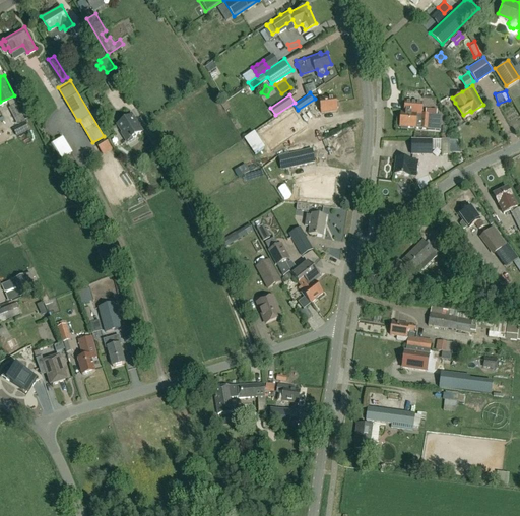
[(319,95),(321,110),(337,108),(335,94),(330,94),(329,94),(319,95)]
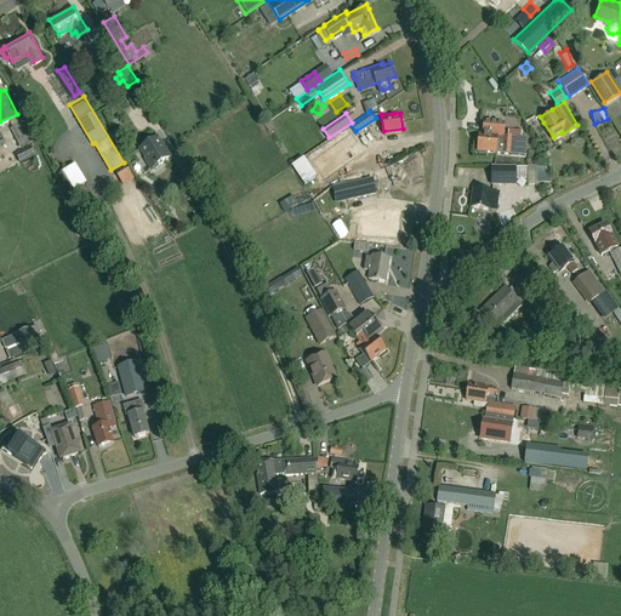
[(263,121),(269,129),(275,125),(269,117),(263,121)]
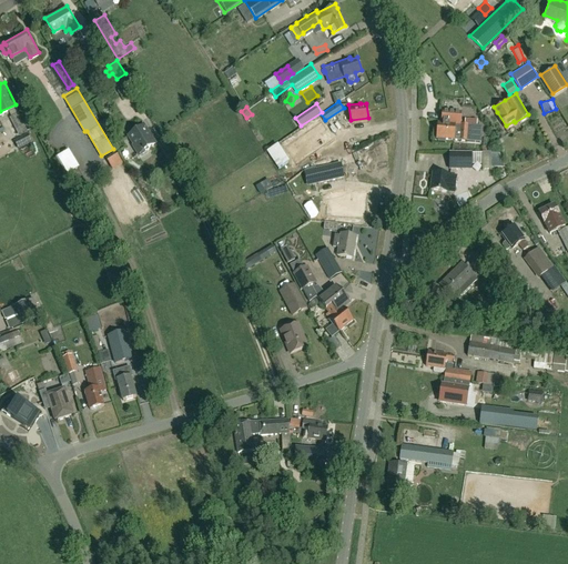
[(442,120),(437,120),(436,136),(438,136),(437,138),(445,139),(445,137),(475,139),(476,123),(459,122),(460,110),(443,108),(442,120)]
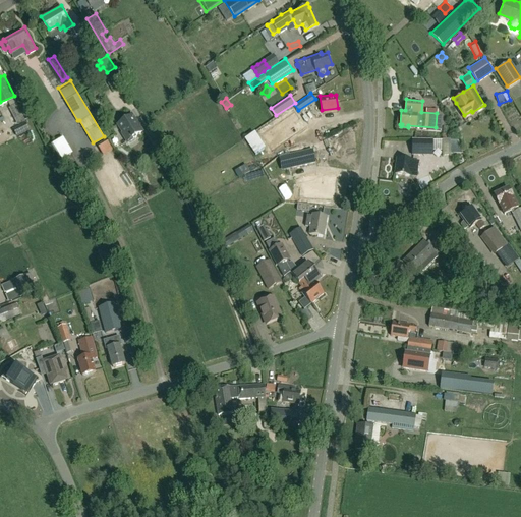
[(16,103),(8,106),(16,123),(24,119),(16,103)]
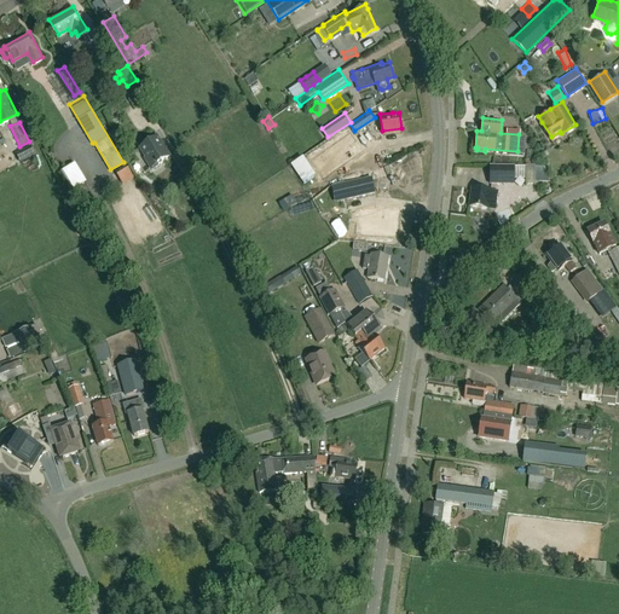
[(128,135),(121,123),(109,131),(116,143),(128,135)]
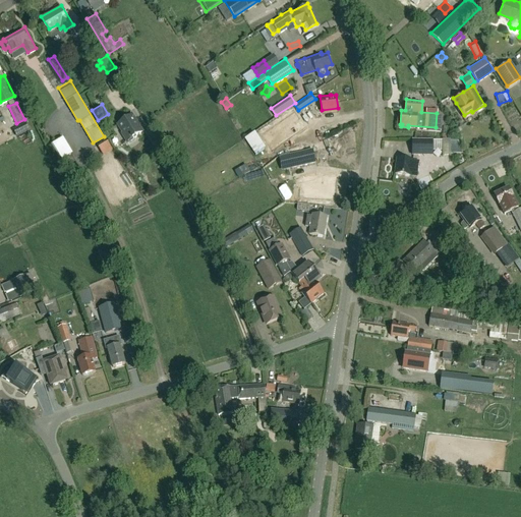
[(310,110),(271,120),(276,139),(315,129),(310,110)]
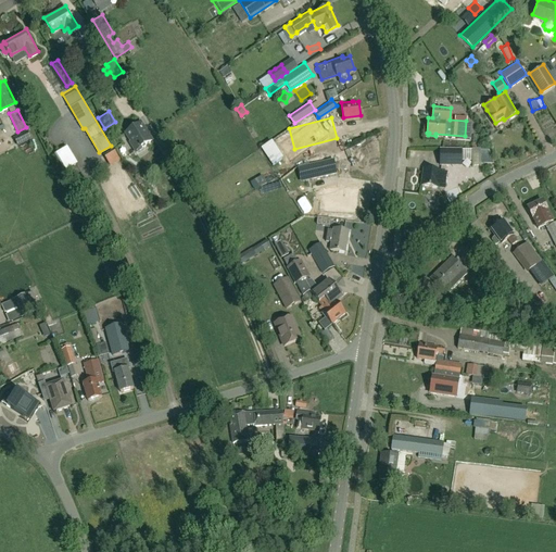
[(154,138),(142,120),(123,132),(136,150),(154,138)]
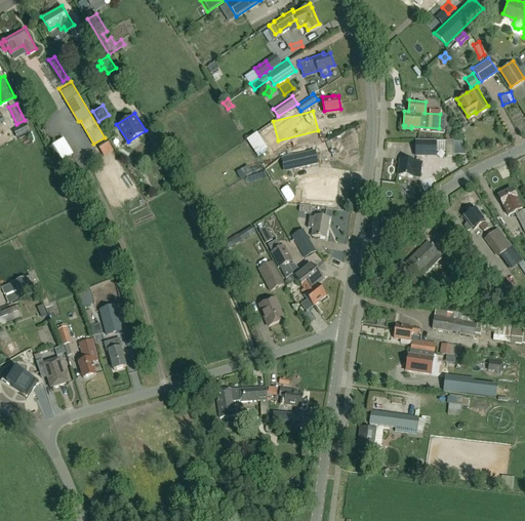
[(26,122),(12,128),(16,135),(29,129),(26,122)]
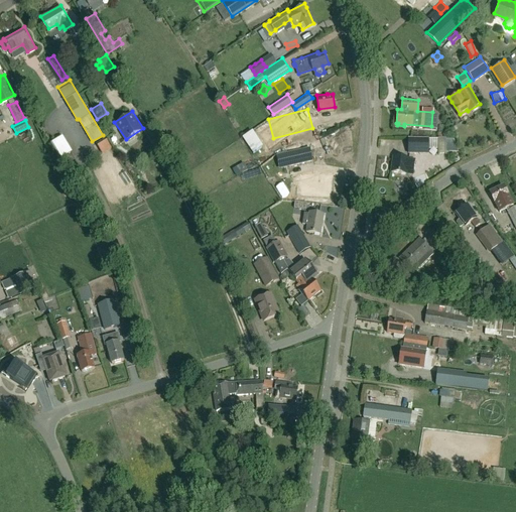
[(72,149),(62,133),(47,142),(51,148),(54,146),(60,156),(72,149)]
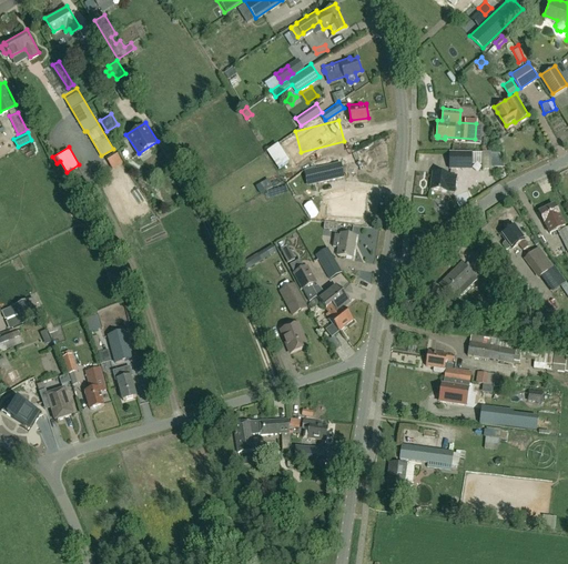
[(123,162),(115,149),(104,154),(112,168),(123,162)]
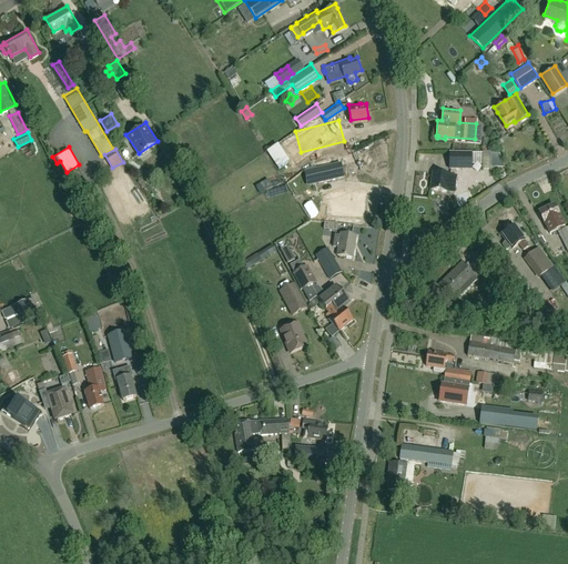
[(472,151),(449,151),(449,167),(472,167),(472,151)]
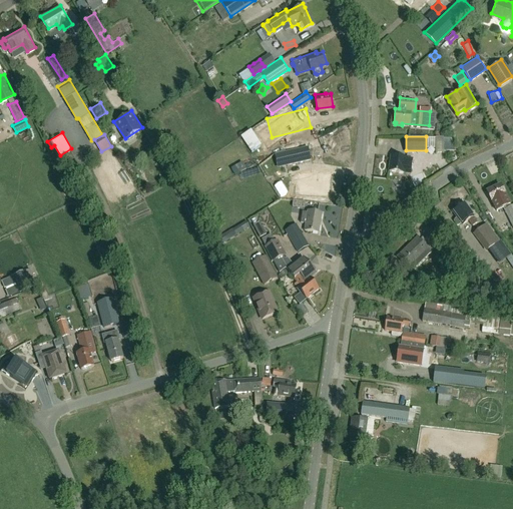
[(308,144),(284,150),(287,163),(311,157),(308,144)]
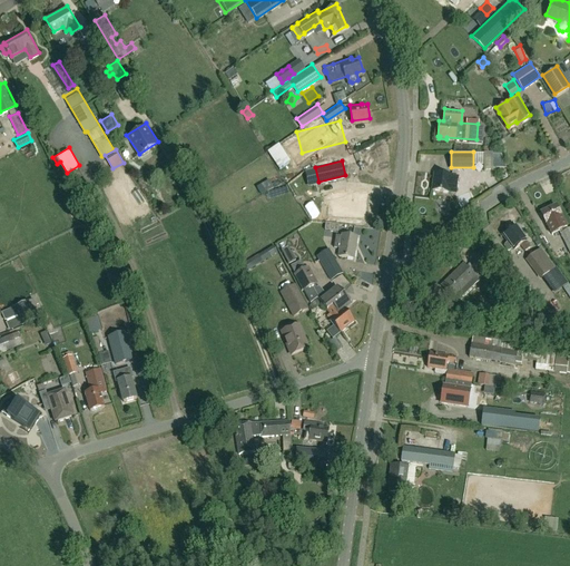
[(454,189),(455,182),(457,173),(434,169),(432,187),(454,189)]
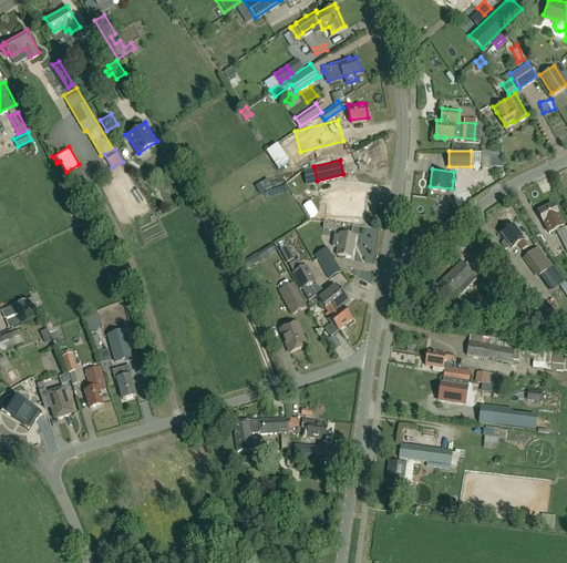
[(291,178),(296,188),(305,184),(300,175),(291,178)]
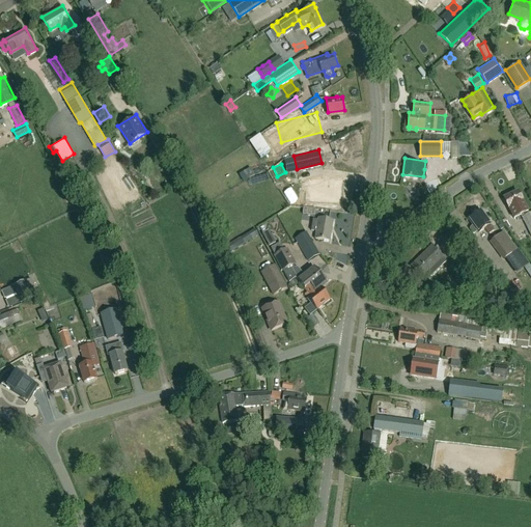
[(437,168),(440,175),(448,171),(445,165),(437,168)]
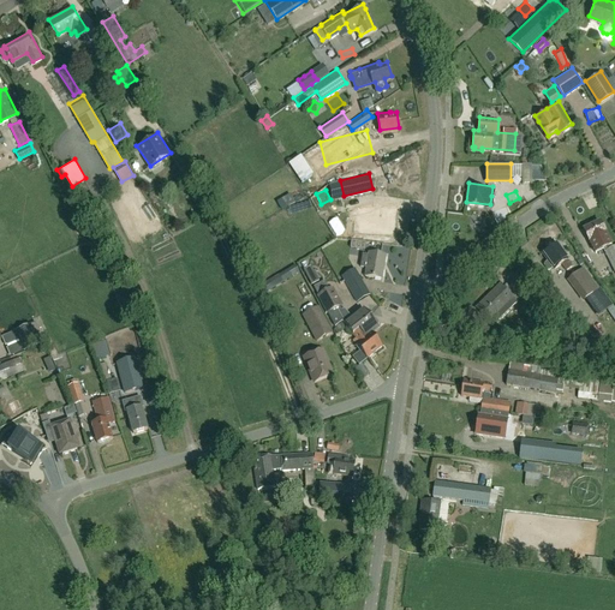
[(389,229),(392,209),(362,205),(359,226),(389,229)]
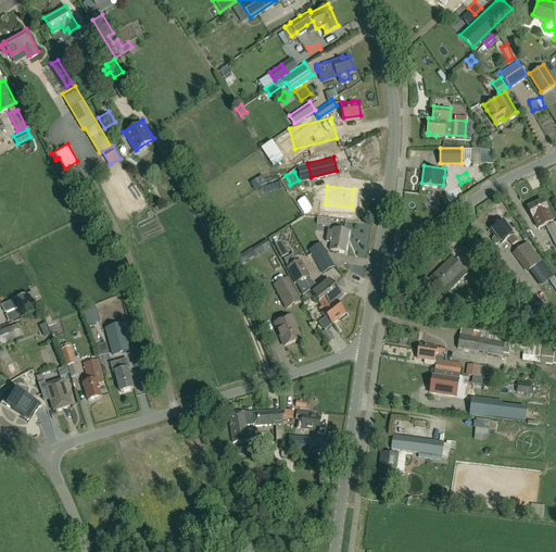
[(546,225),(553,222),(547,211),(541,199),(526,207),(531,217),(532,216),(540,229),(546,226),(546,225)]
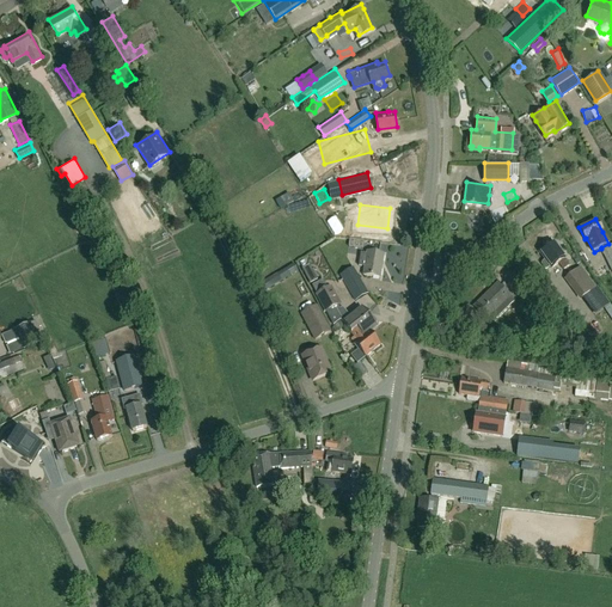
[(569,262),(564,255),(554,239),(540,249),(551,264),(558,259),(563,267),(569,262)]
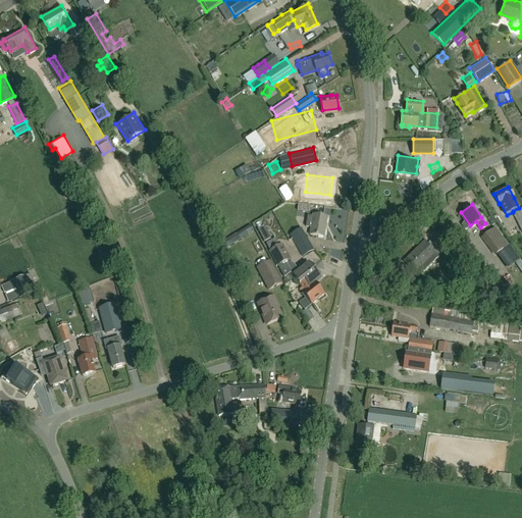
[(521,228),(521,206),(519,208),(513,211),(513,212),(521,228)]
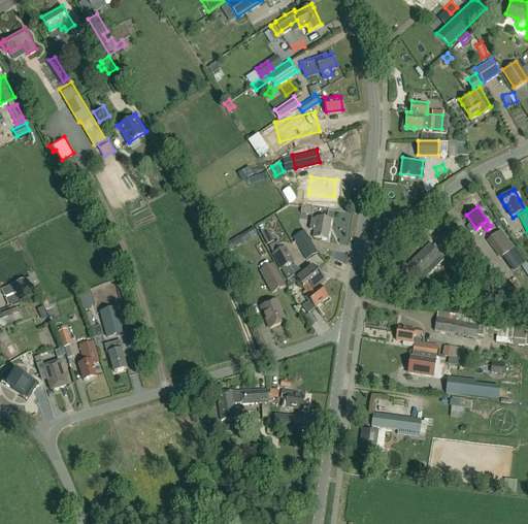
[(308,227),(315,228),(314,234),(328,236),(331,217),(317,214),(317,216),(310,215),(308,227)]
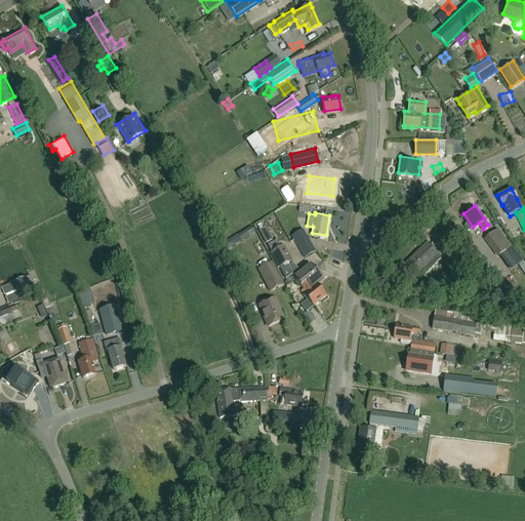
[(268,246),(274,244),(265,224),(258,226),(268,246)]
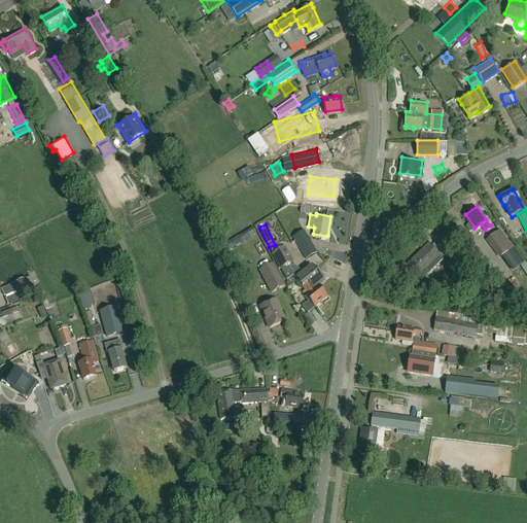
[(229,247),(250,235),(246,228),(224,241),(229,247)]
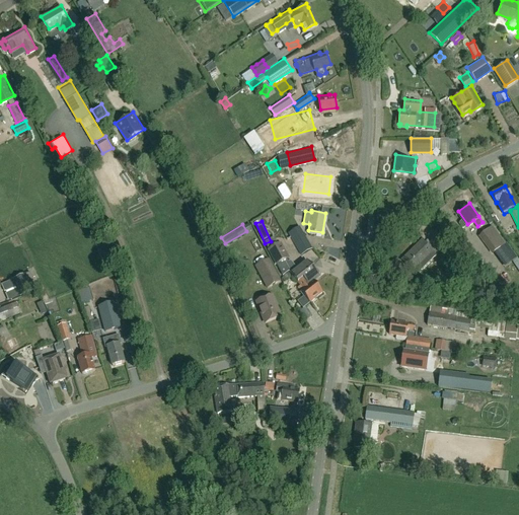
[(288,230),(301,252),(312,246),(299,224),(288,230)]
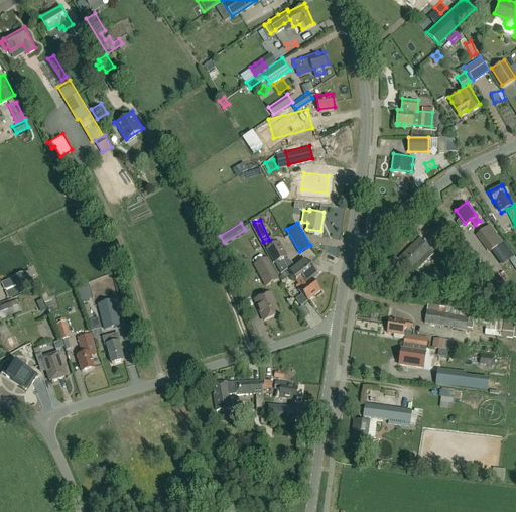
[(489,223),(476,233),(488,249),(501,239),(489,223)]
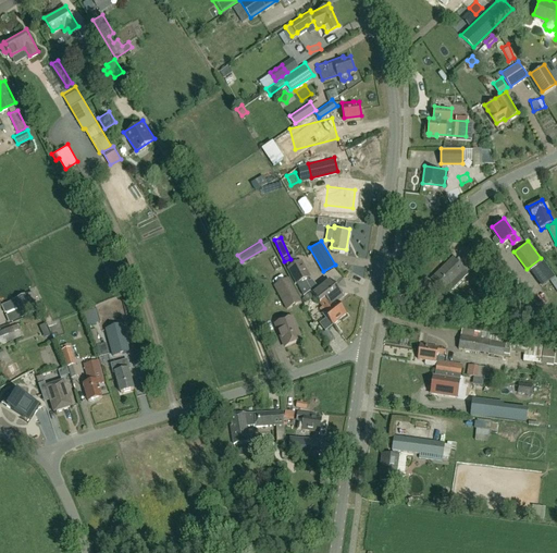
[(453,255),(431,275),(447,292),(469,271),(467,269),(478,257),(468,247),(457,259),(453,255)]
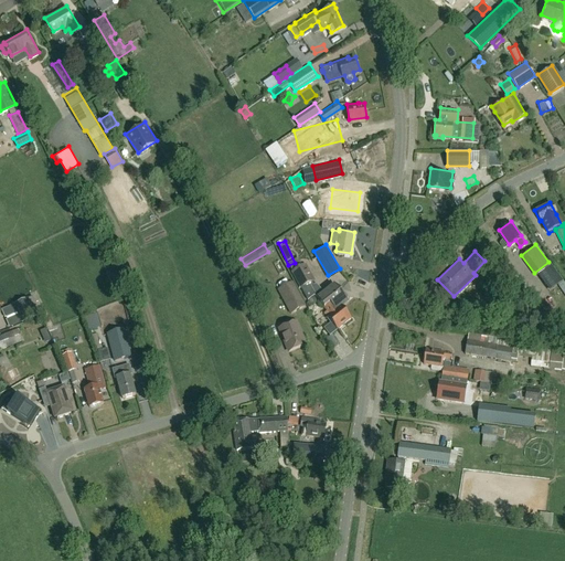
[(305,261),(291,268),(308,297),(315,293),(324,305),(330,299),(337,307),(342,304),(341,303),(348,298),(345,296),(348,295),(348,293),(345,289),(343,289),(341,290),(334,282),(322,290),(315,281),(313,282),(311,278),(315,277),(305,261)]
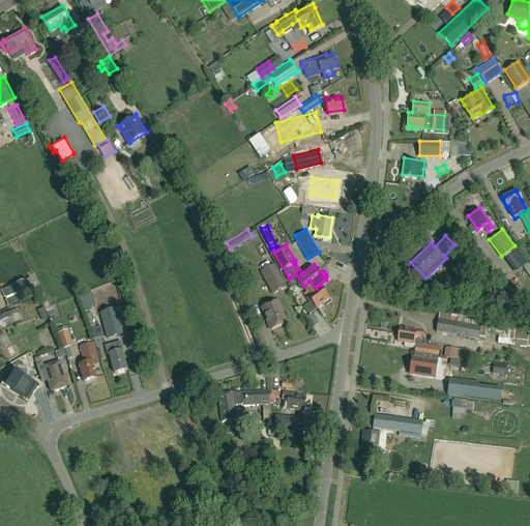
[(260,269),(272,292),(286,286),(274,262),(260,269)]
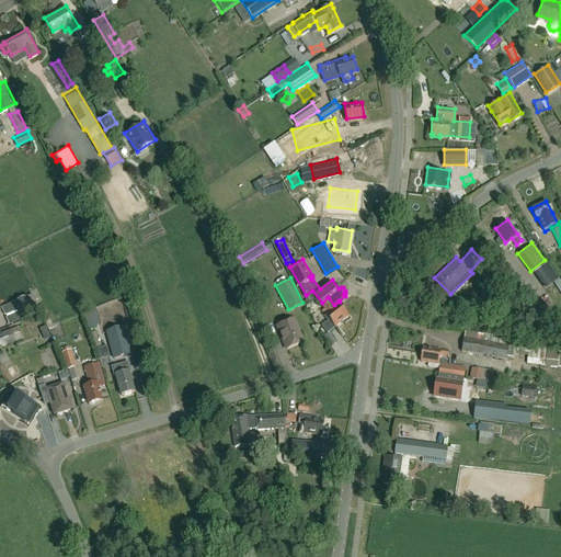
[(261,287),(250,292),(254,303),(266,298),(261,287)]
